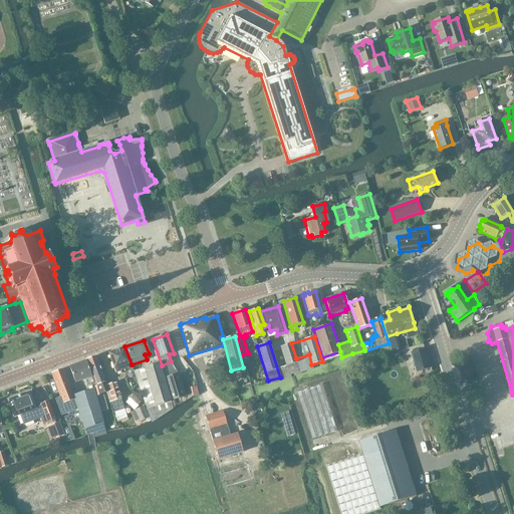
[(291,343),(280,346),(286,365),(297,362),(296,358),(291,343)]
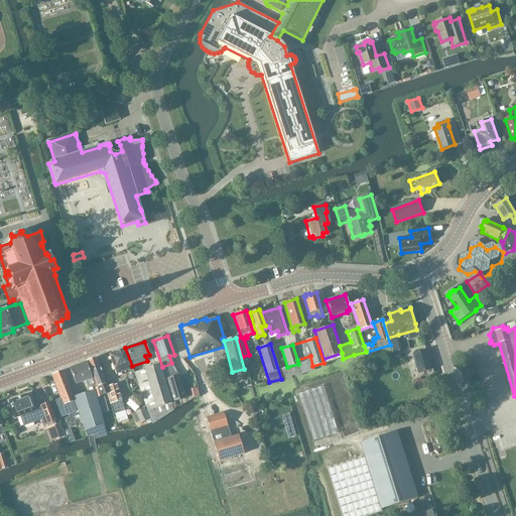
[(125,348),(109,354),(116,374),(128,370),(127,366),(130,364),(125,348)]
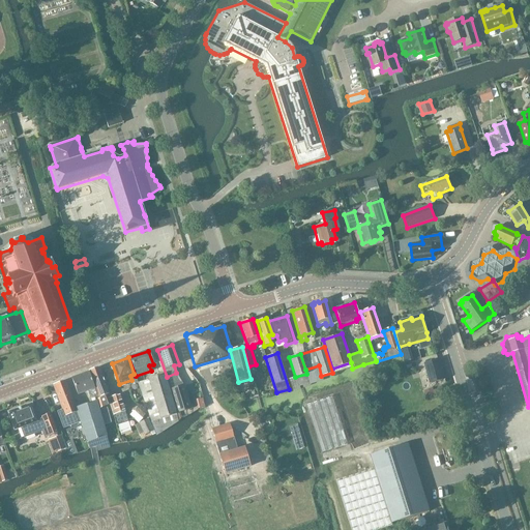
[(444,380),(439,359),(424,363),(431,383),(444,380)]
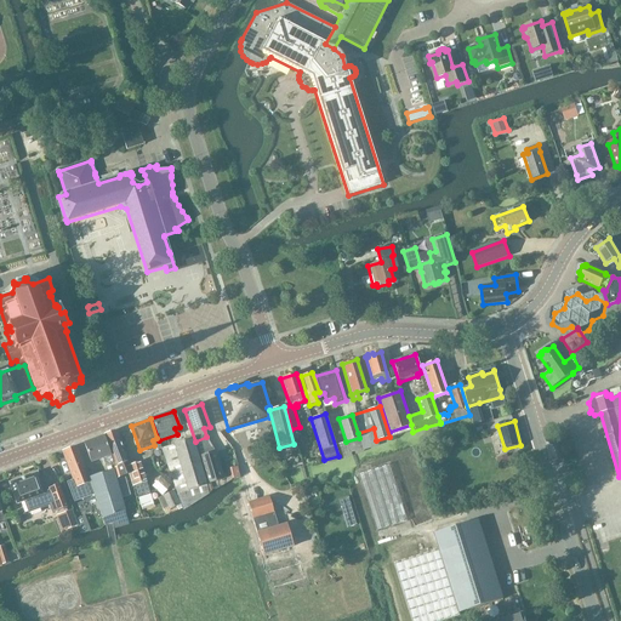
[(114,431),(104,436),(115,466),(113,467),(117,477),(125,473),(121,463),(126,462),(114,431)]
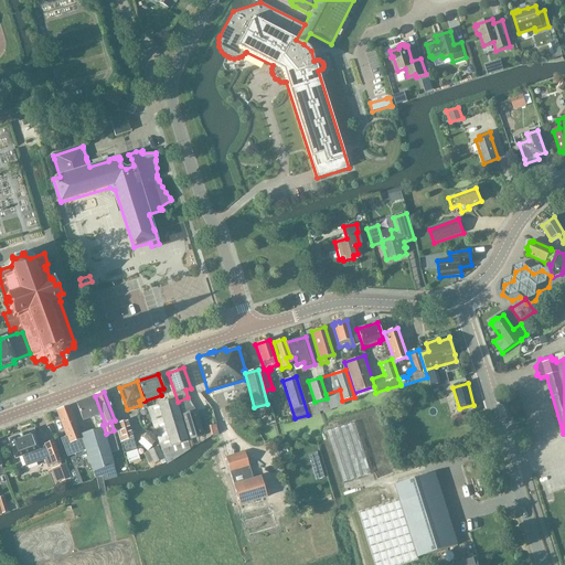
[(94,397),(76,404),(83,422),(93,417),(95,424),(103,422),(94,397)]
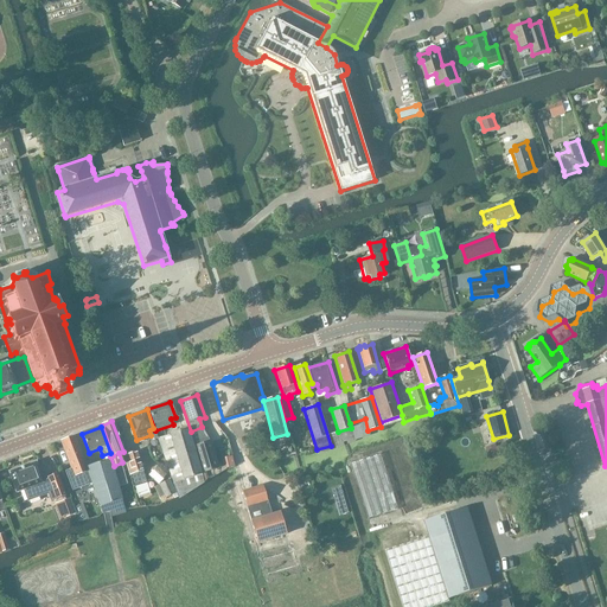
[(212,432),(218,446),(224,442),(219,428),(212,432)]
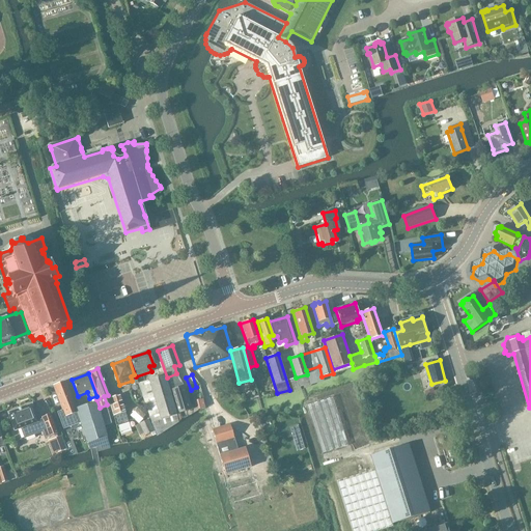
[(151,423),(176,415),(164,375),(138,384),(151,423)]
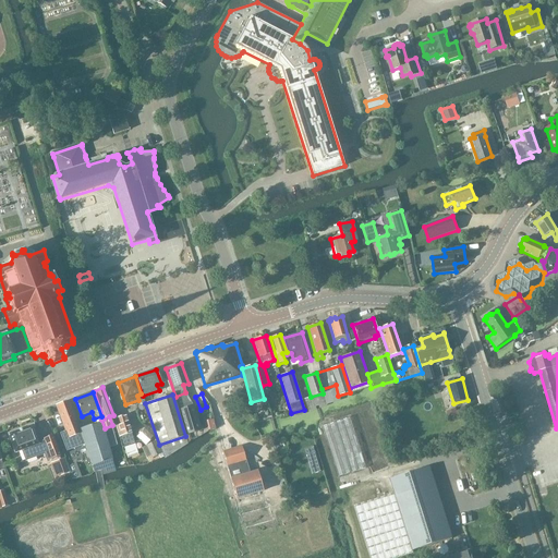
[(79,429),(68,400),(56,405),(65,432),(60,434),(67,450),(84,444),(80,429),(79,429)]
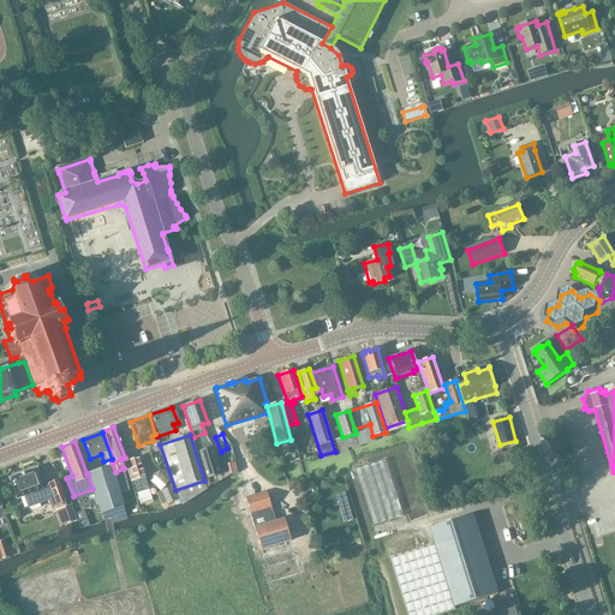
[(204,478),(221,473),(213,446),(196,451),(204,478)]
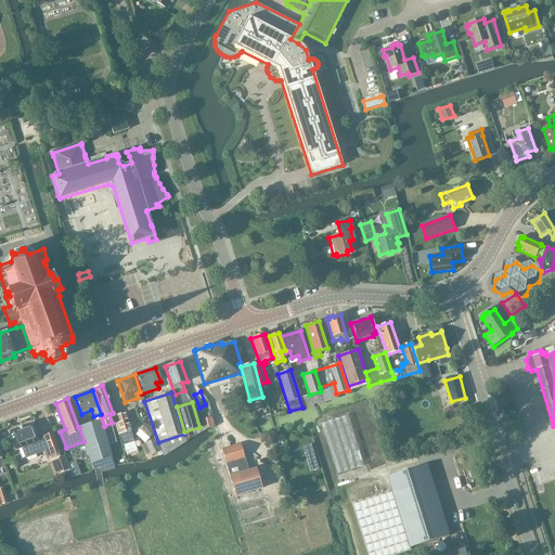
[(124,444),(133,441),(130,430),(125,413),(113,416),(118,435),(120,434),(124,444)]
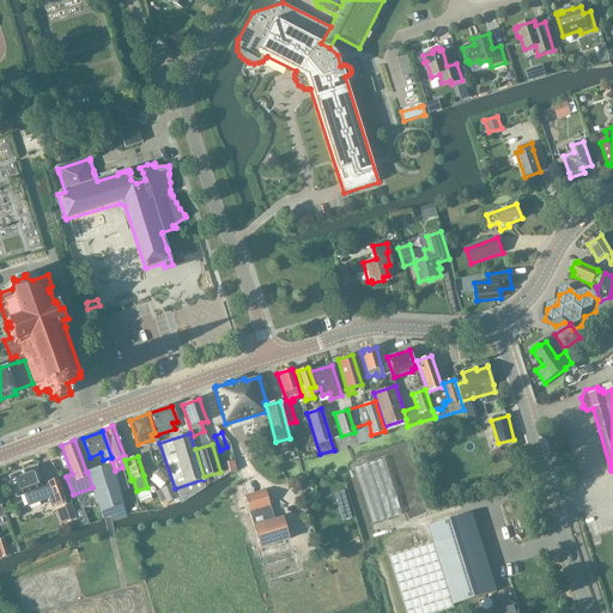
[(371,523),(401,514),(383,459),(354,468),(371,523)]
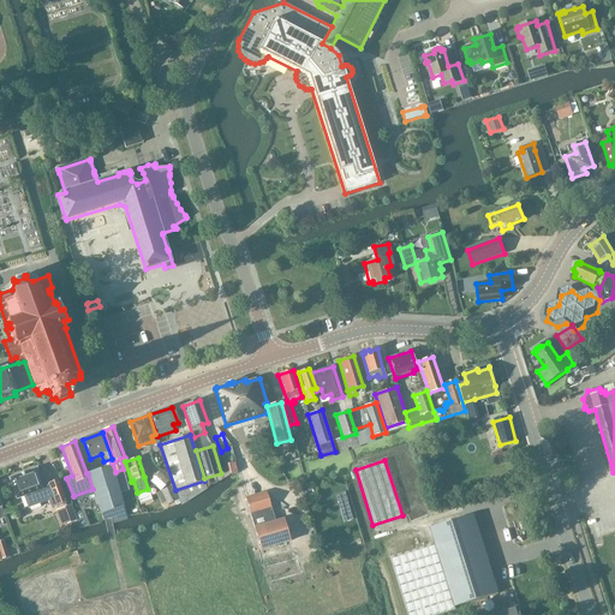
[(111,518),(126,515),(112,465),(88,473),(93,489),(101,513),(103,520),(105,520),(111,518)]
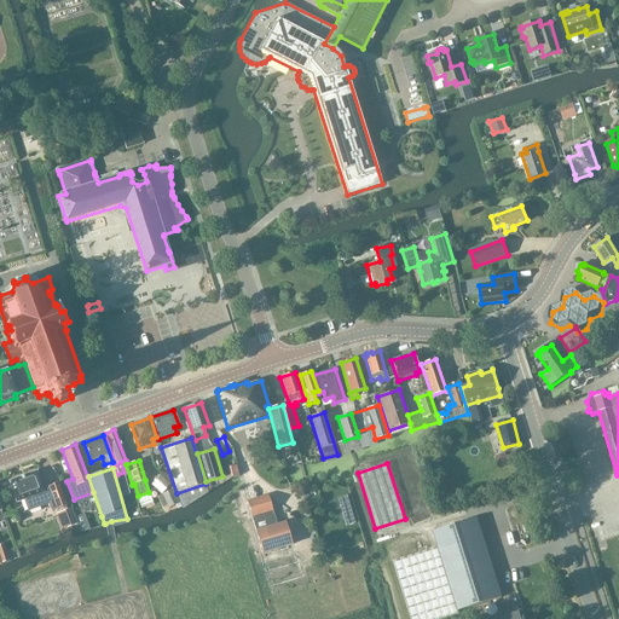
[(36,472),(9,481),(16,502),(24,499),(28,510),(39,507),(38,501),(50,496),(55,510),(67,505),(58,482),(48,486),(48,489),(44,491),(36,472)]
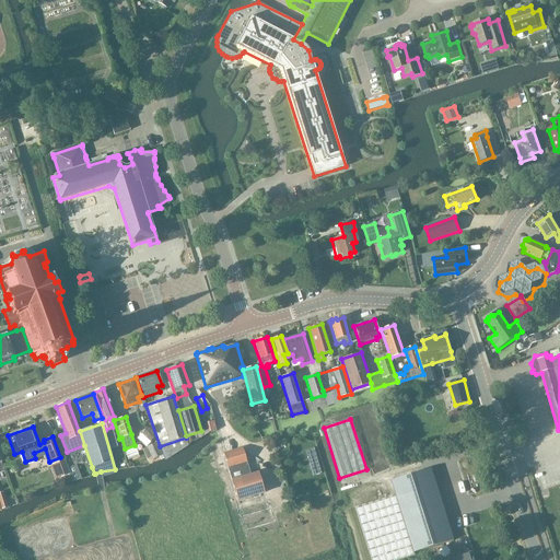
[(150,441),(155,435),(147,428),(141,433),(150,441)]
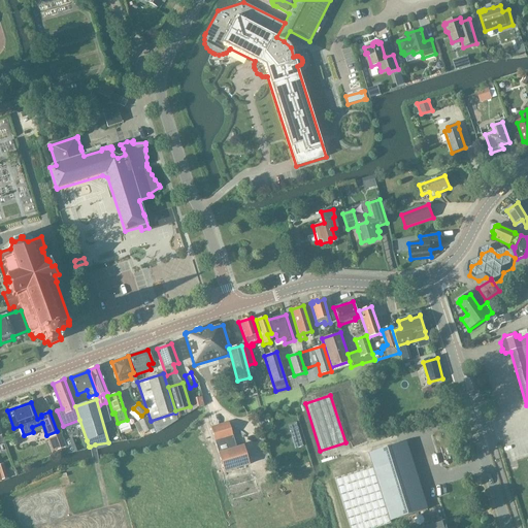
[(138,422),(143,433),(153,429),(147,417),(138,422)]
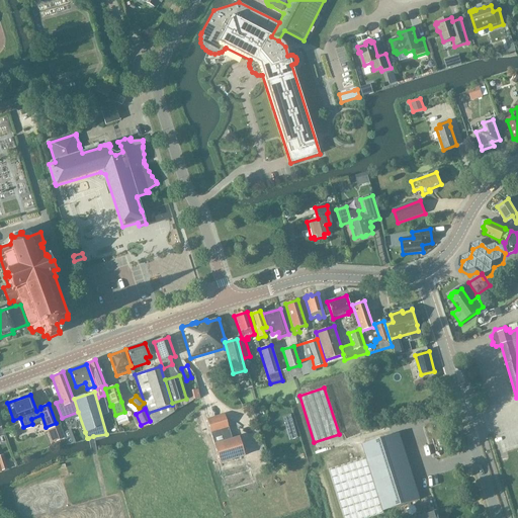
[(210,433),(228,427),(224,414),(206,420),(210,433)]
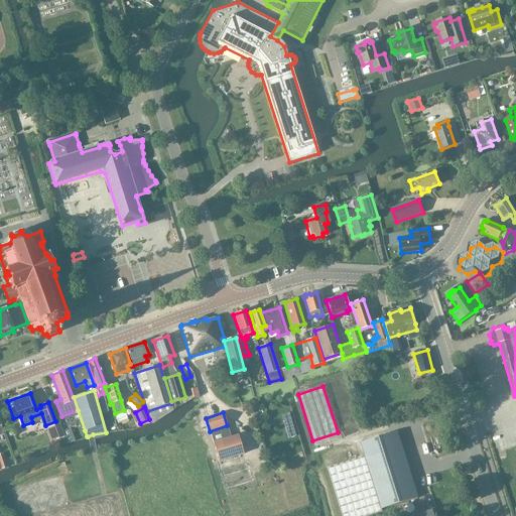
[(227,425),(210,431),(218,462),(244,455),(238,434),(231,437),(227,425)]
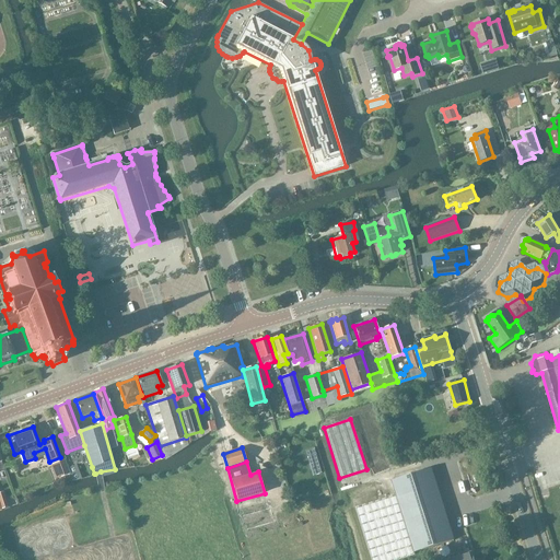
[(66,463),(59,465),(62,478),(70,476),(66,463)]
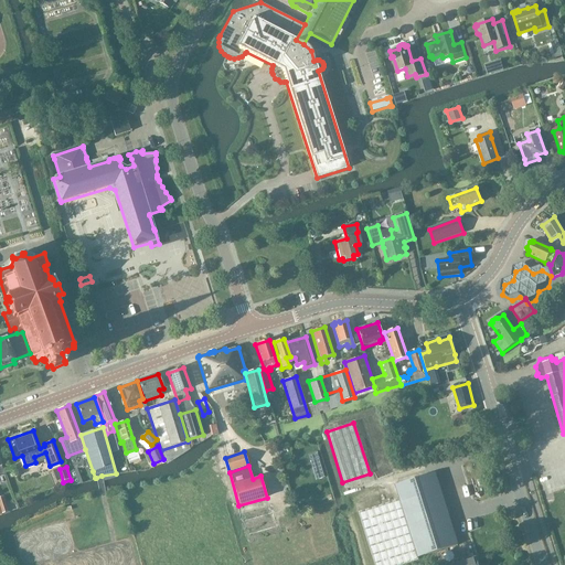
[(418,557),(457,545),(435,473),(395,486),(418,557)]
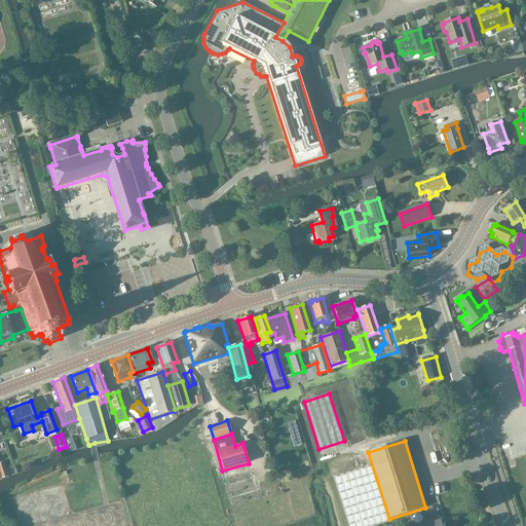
[(448,474),(456,476),(459,464),(451,462),(448,474)]
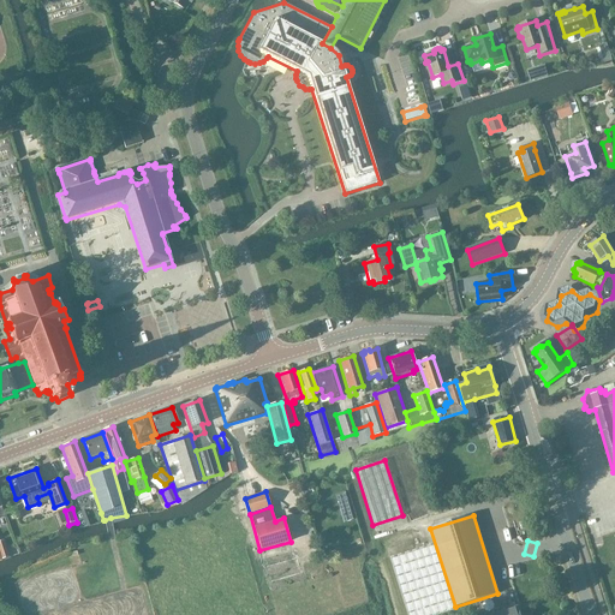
[(407,614),(439,614),(455,610),(435,544),(390,559),(407,614)]
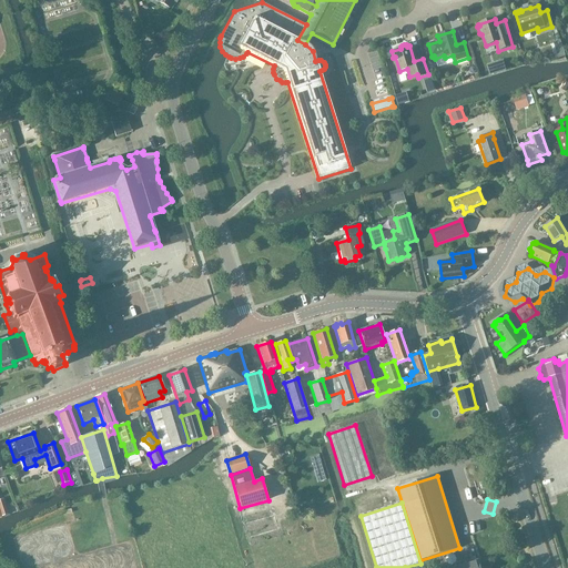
[(253,545),(281,536),(273,509),(242,518),(250,545),(253,545)]
